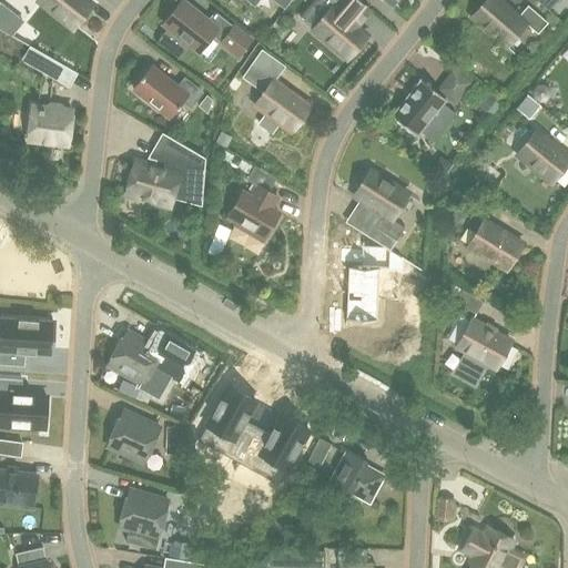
[(38,0),(38,1),(73,28),(92,3),(87,0),(38,0)]
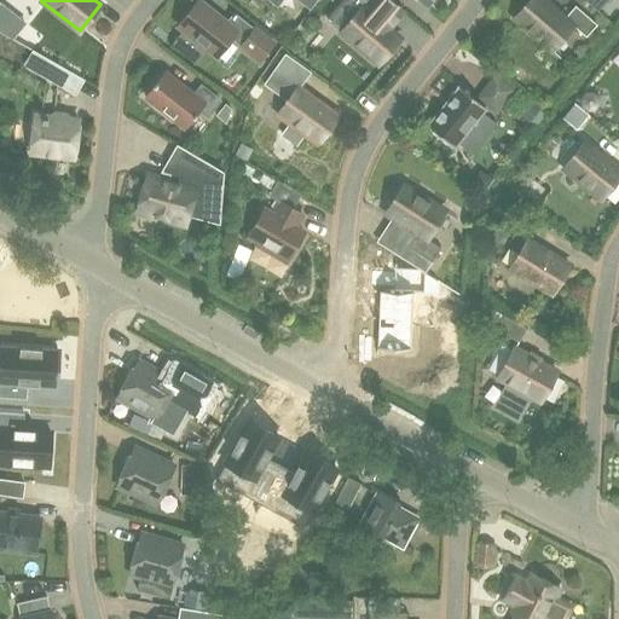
[(198,0),(178,27),(183,30),(208,50),(218,57),(231,39),(241,46),(260,62),(275,44),(255,29),(235,12),(226,23),(198,0)]
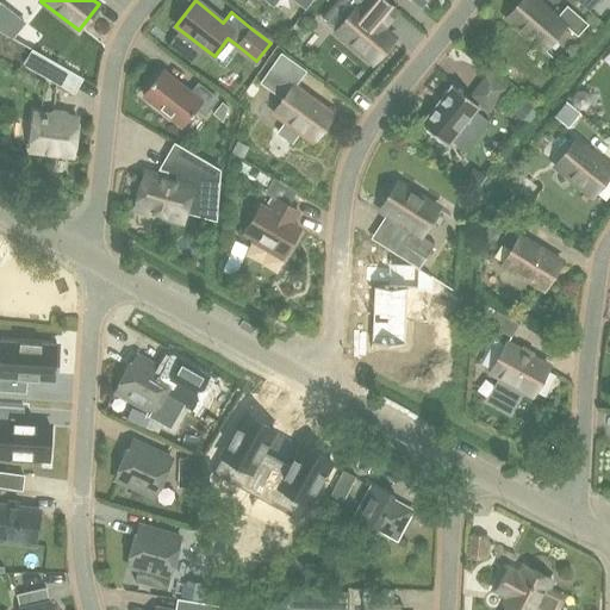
[(358,7),(336,32),(373,63),(394,38),(386,31),(402,12),(393,5),(387,0),(363,0),(361,2),(358,7)]
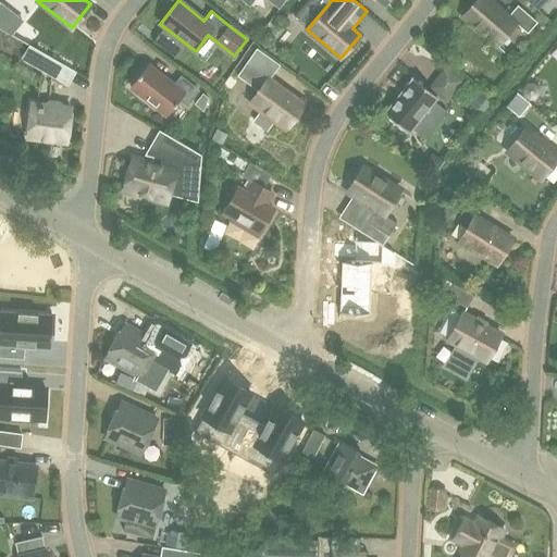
[(489,0),(477,0),(462,17),(495,46),(515,23),(528,34),(537,23),(518,5),(508,16),(489,0)]
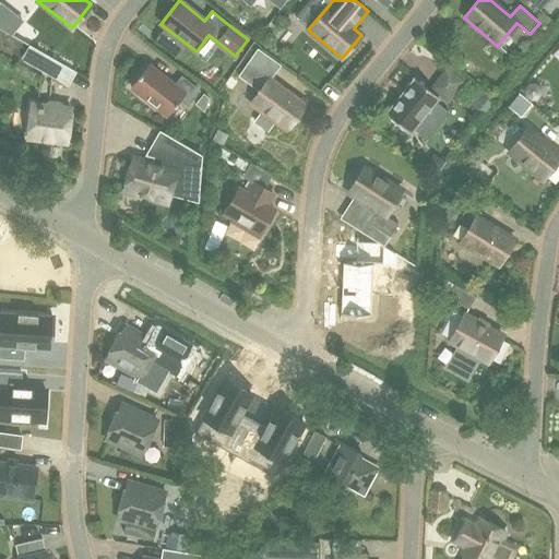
[(0,28),(11,36),(22,22),(0,6),(0,7),(0,28)]
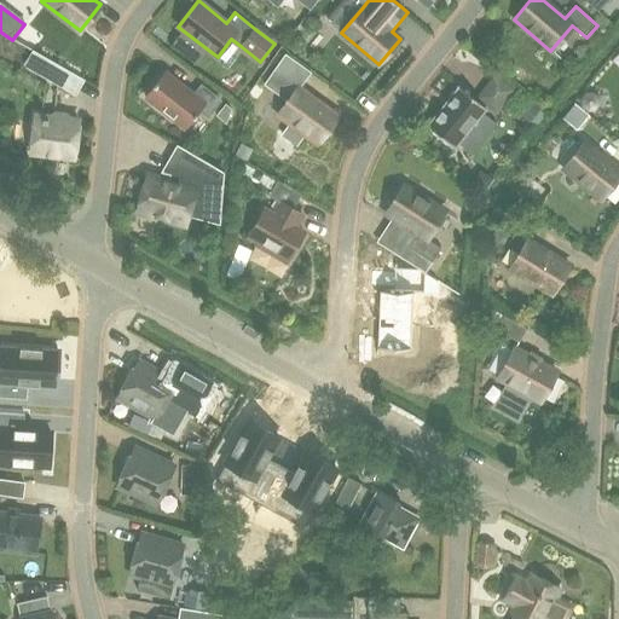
[(58,67),(50,80),(75,94),(84,80),(58,67)]
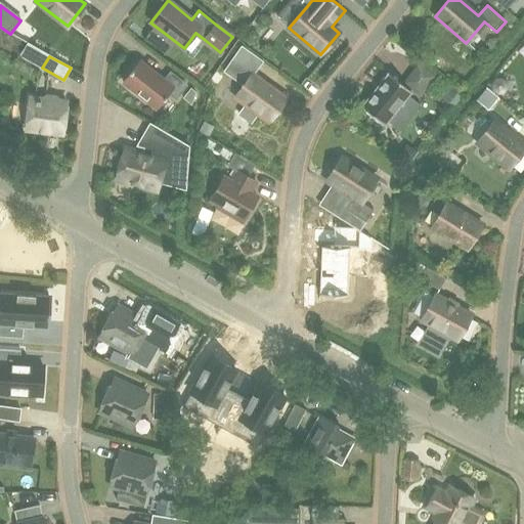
[(422,94),(436,74),(417,60),(402,82),(422,94)]
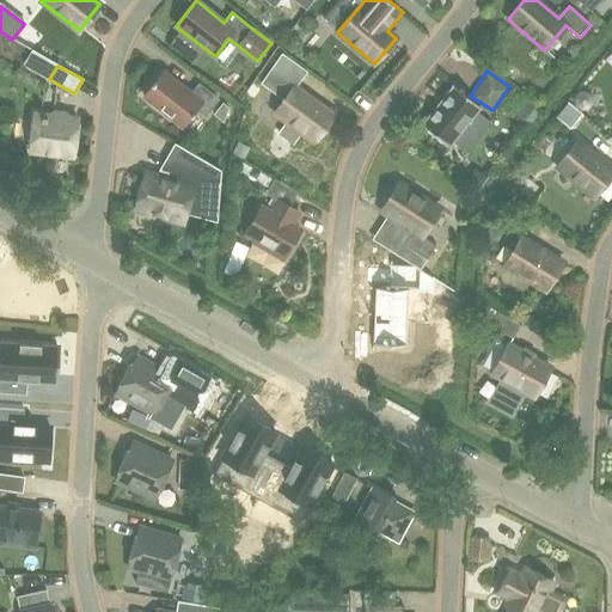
[(202,102),(191,92),(164,72),(144,97),(182,127),(199,106),(202,102)]
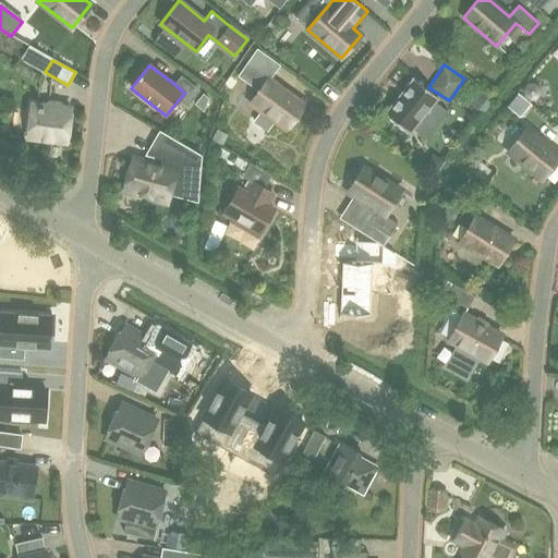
[(184,72),(174,84),(184,93),(181,97),(191,105),(204,88),(184,72)]
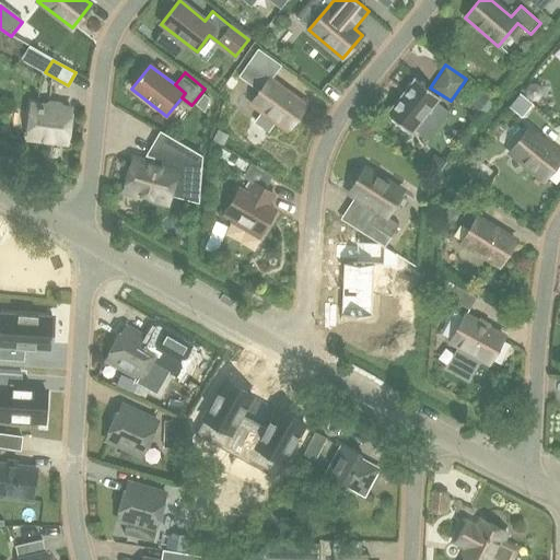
[(287,130),(305,105),(270,79),(252,104),(287,130)]
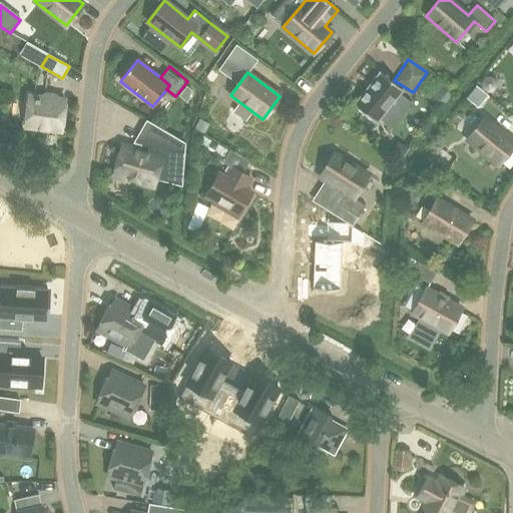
[(411,103),(399,93),(402,89),(381,72),(355,104),(375,121),(379,117),(391,128),(411,103)]
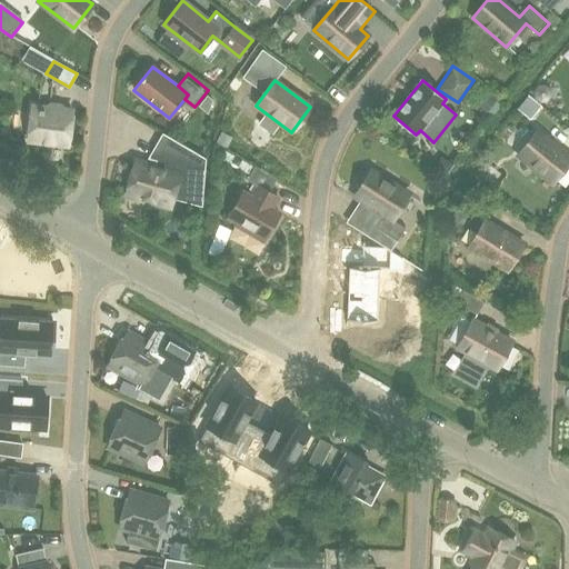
[(539,87),(536,91),(536,97),(540,100),(546,99),(549,96),(548,90),(543,87),(539,87)]
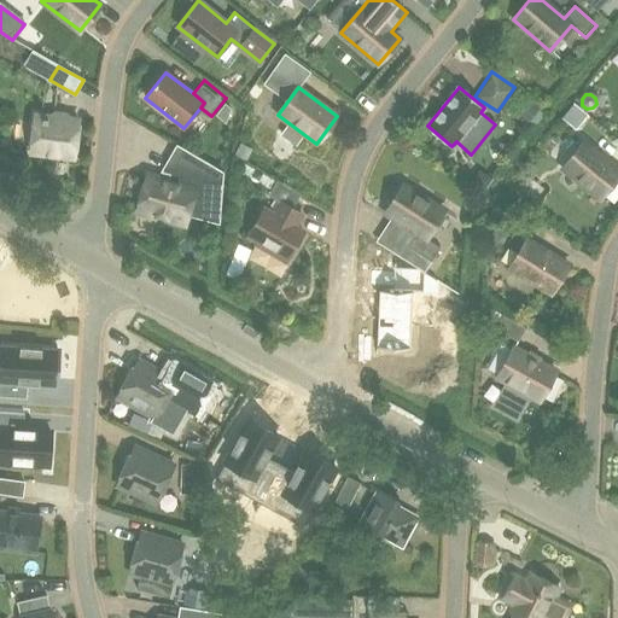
[(529,101),(518,115),(529,123),(530,122),(540,110),(529,101)]
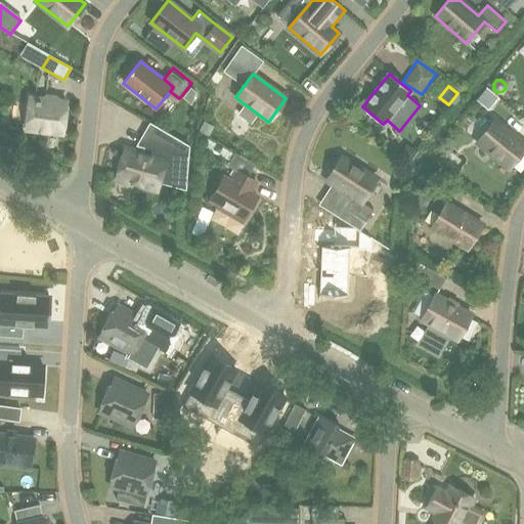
[(485,87),(476,99),(488,110),(497,97),(485,87)]
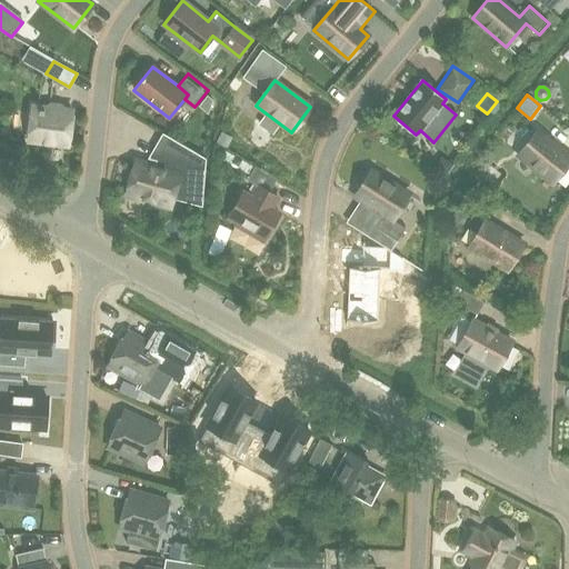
[(207,96),(198,106),(208,113),(212,100),(207,96)]
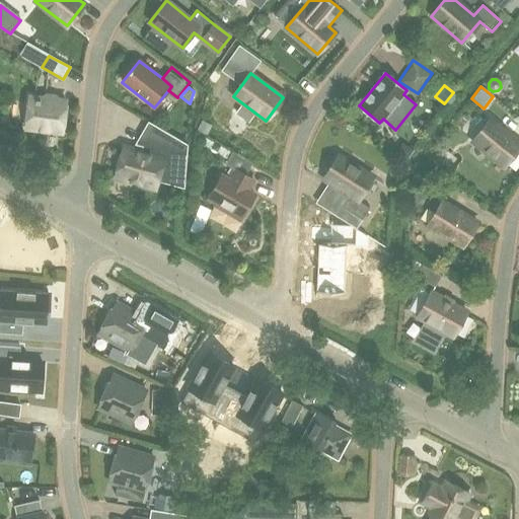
[(26,118),(25,128),(63,132),(66,101),(29,97),(26,118)]
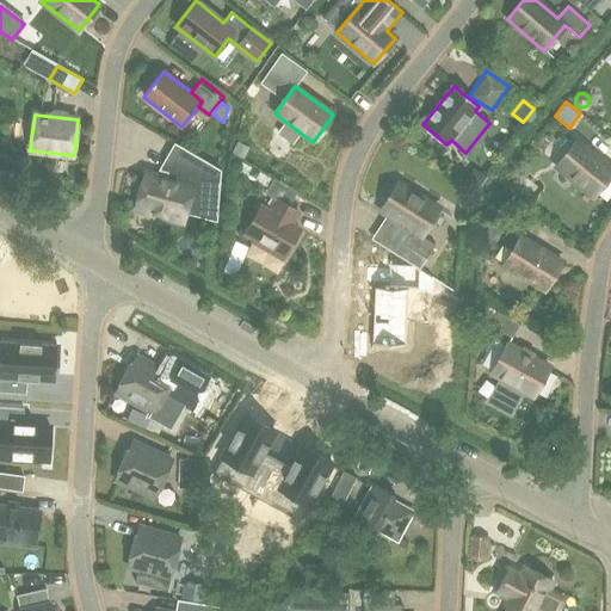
[(230,153),(244,159),(250,147),(238,141),(230,153)]
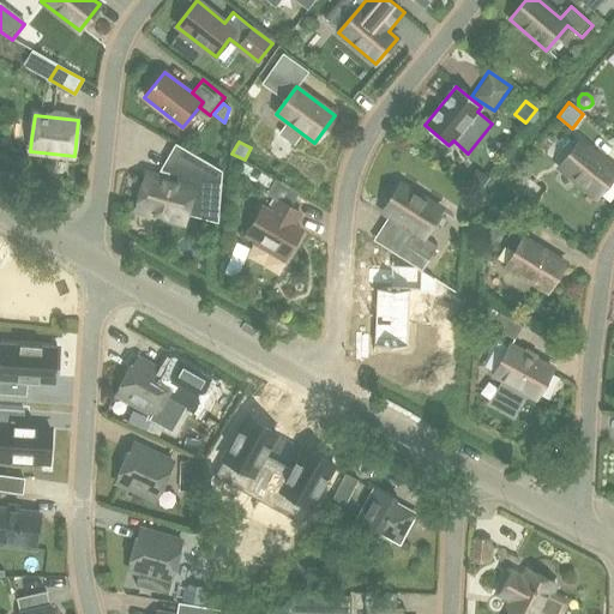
[(613,174),(613,169),(579,142),(559,167),(596,198),(613,174)]
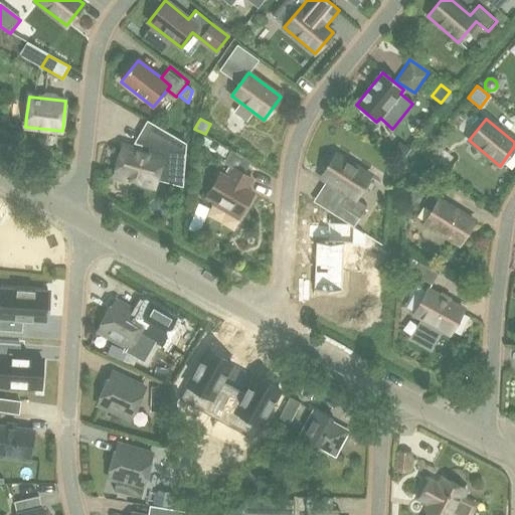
[(150,120),(138,141),(151,147),(149,155),(161,158),(156,176),(179,183),(182,139),(150,120)]
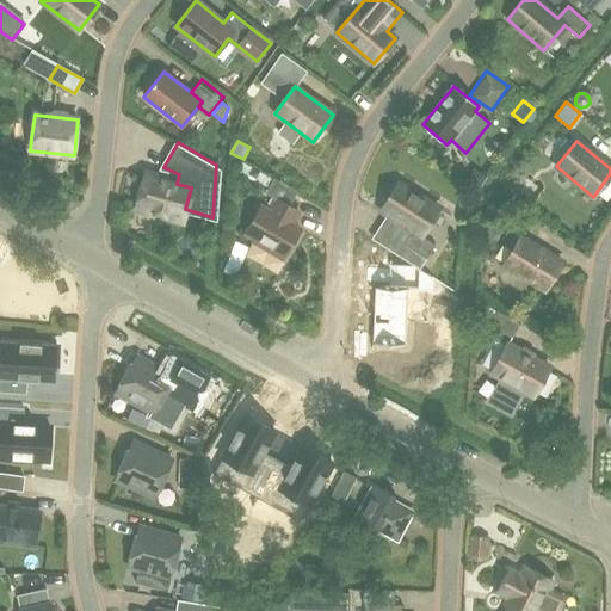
[(177,184),(146,176),(143,183),(139,185),(136,196),(139,201),(136,208),(183,220),(185,209),(191,187),(177,184)]
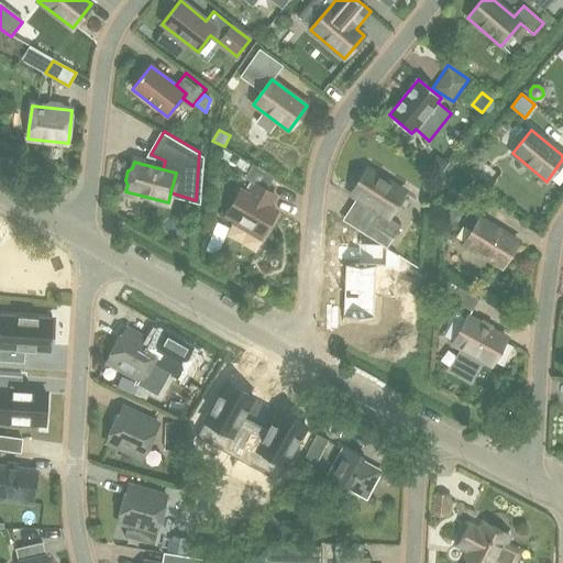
[(271,208),(277,195),(267,189),(274,177),(252,164),(244,177),(255,184),(249,195),(240,190),(227,214),(262,235),(276,211),(271,208)]
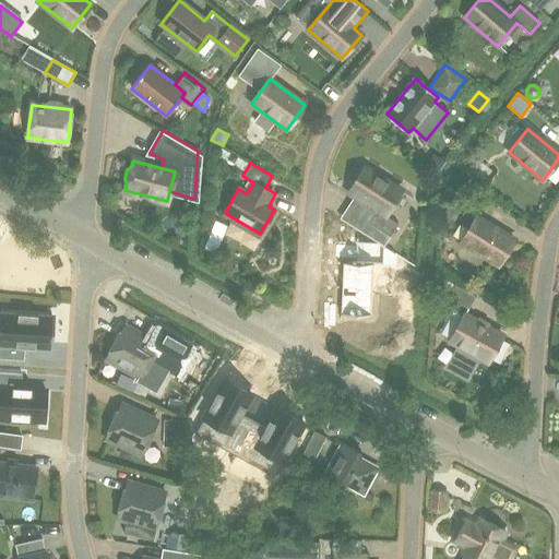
[(402,190),(365,167),(348,193),(376,211),(368,223),(391,237),(399,224),(385,216),(402,190)]
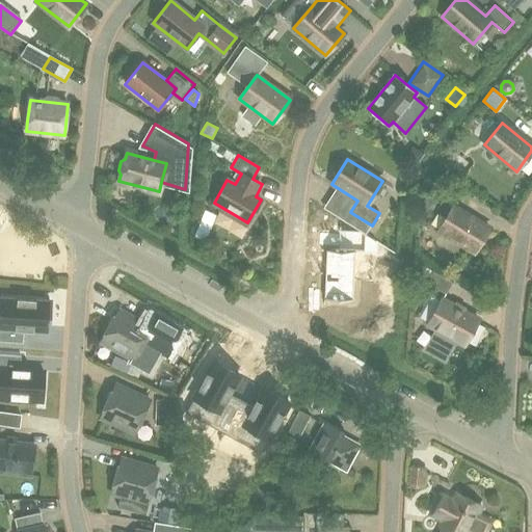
[(453,207),(439,231),(474,253),(489,228),(453,207)]
